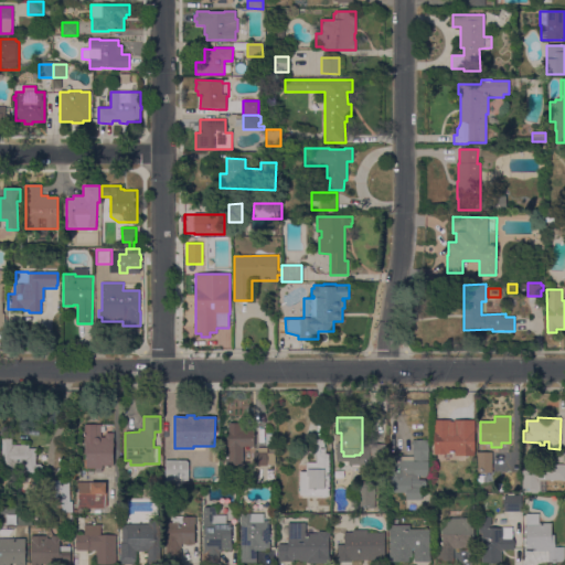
[(434,419),(451,419),(451,430),(475,430),(475,456),(455,456),(455,452),(446,452),(446,454),(434,454),(434,419)]
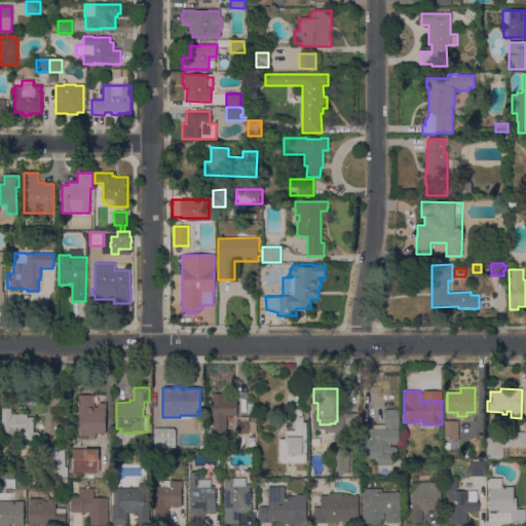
[(222,393),(223,397),(227,397),(227,401),(236,401),(237,416),(226,416),(226,433),(213,433),(213,429),(209,429),(209,422),(213,422),(213,416),(211,416),(211,406),(213,406),(213,393),(222,393)]
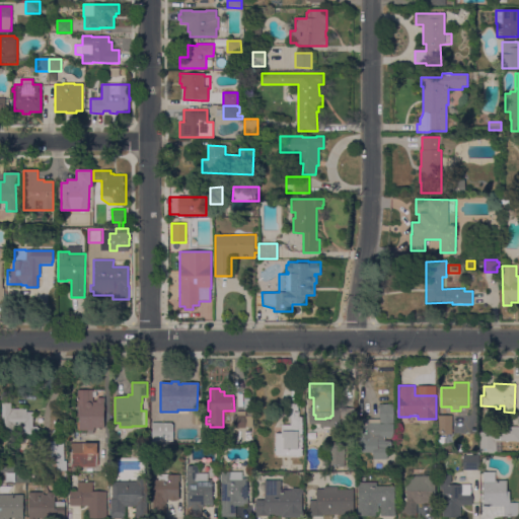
[(104,428),(94,428),(94,431),(93,431),(93,434),(87,434),(87,430),(80,430),(80,431),(77,429),(77,423),(79,422),(79,417),(77,417),(77,390),(92,390),(92,401),(96,401),(96,397),(104,397),(104,428)]
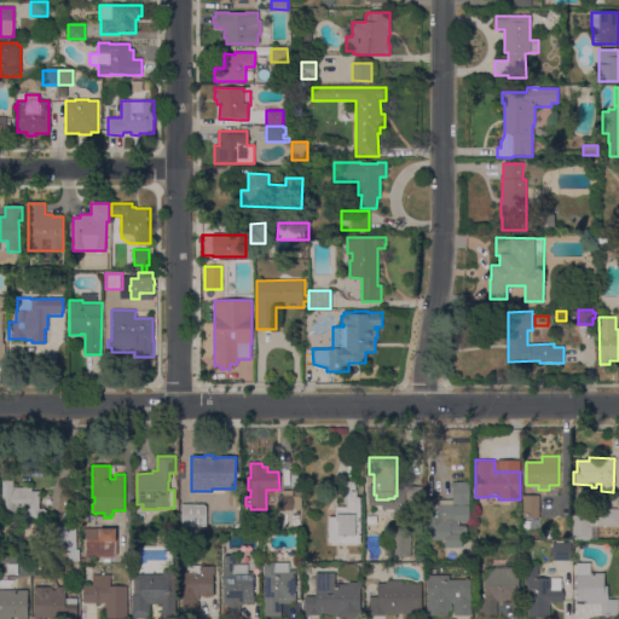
[(13,480),(13,487),(32,487),(32,491),(40,491),(40,507),(39,507),(39,509),(45,509),(45,510),(46,510),(46,514),(44,514),(44,520),(29,520),(29,510),(25,510),(25,519),(12,519),(12,512),(1,512),(1,480),(13,480)]
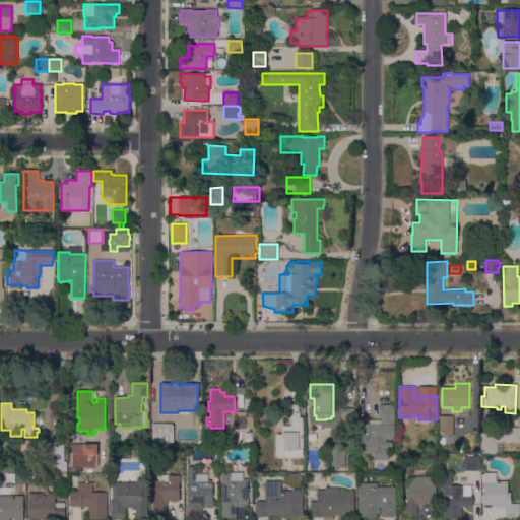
[(299,411),(300,411),(300,417),(302,417),(303,457),(280,457),(280,456),(275,456),(275,434),(281,434),(281,426),(290,426),(290,418),(288,418),(288,404),(299,404),(299,411)]
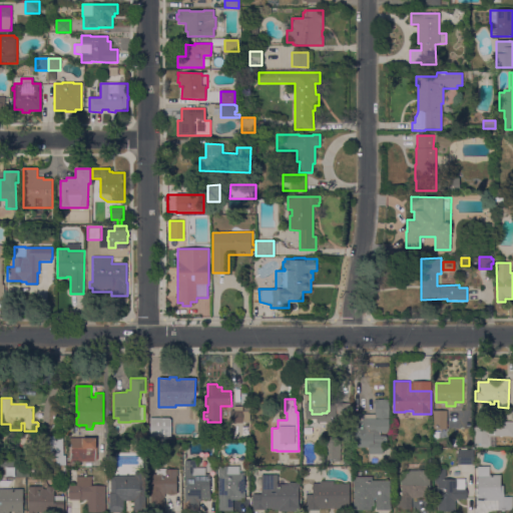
[(389,402),(389,412),(389,434),(384,434),(384,432),(380,432),(380,436),(388,435),(388,444),(383,444),(383,454),(369,454),(368,447),(355,448),(354,414),(365,414),(365,415),(375,414),(375,400),(387,400),(387,402),(389,402)]
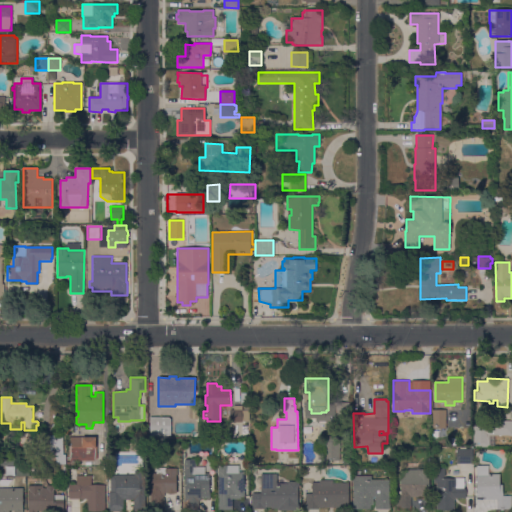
[(349,402),(349,417),(333,417),(332,402),(349,402)]
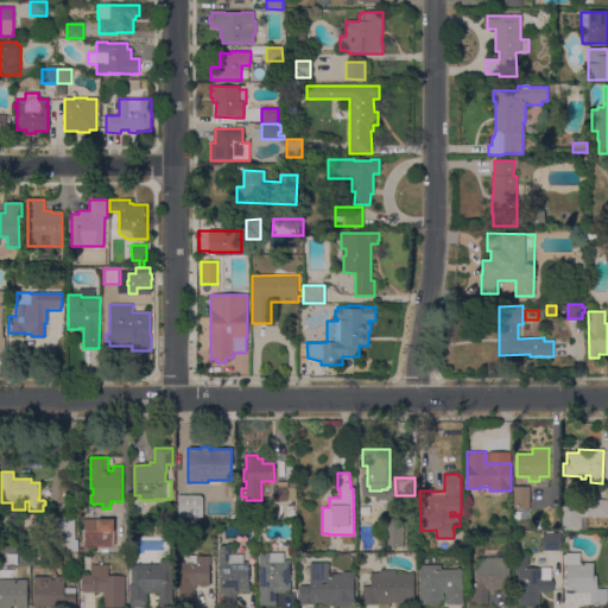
[(287,487),(287,496),(289,496),(289,501),(273,501),(273,487),(287,487)]
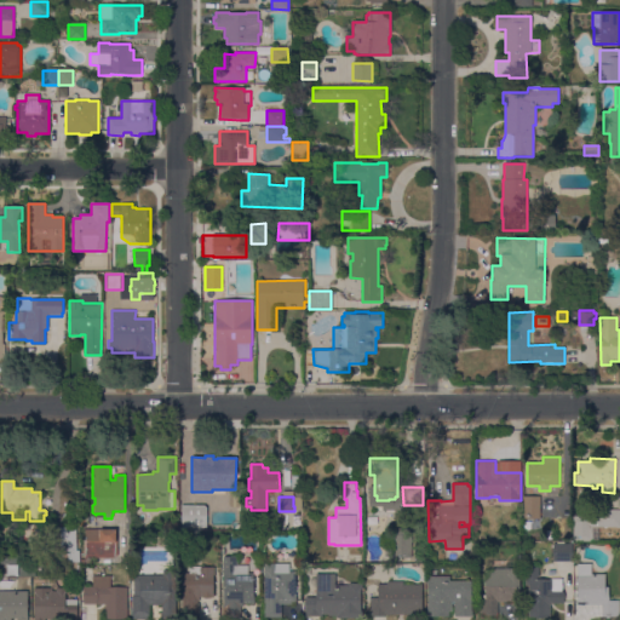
[(539,520),(524,518),(524,497),(539,497),(539,520)]
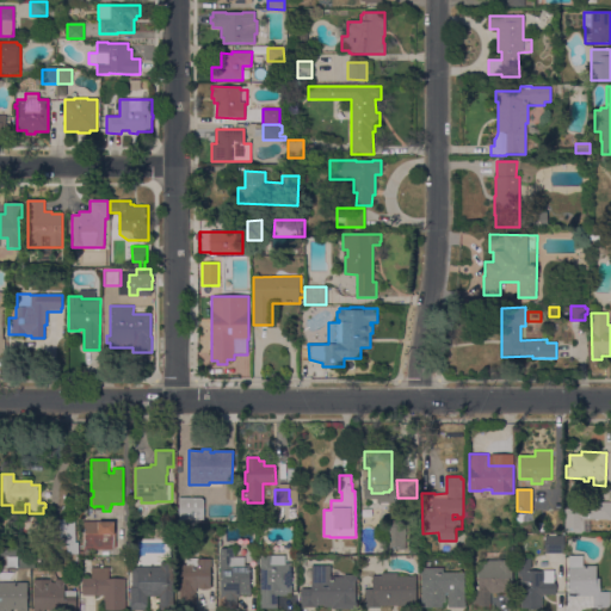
[(178,512),(178,498),(179,498),(179,495),(190,495),(190,498),(201,498),(203,500),(203,512),(178,512)]
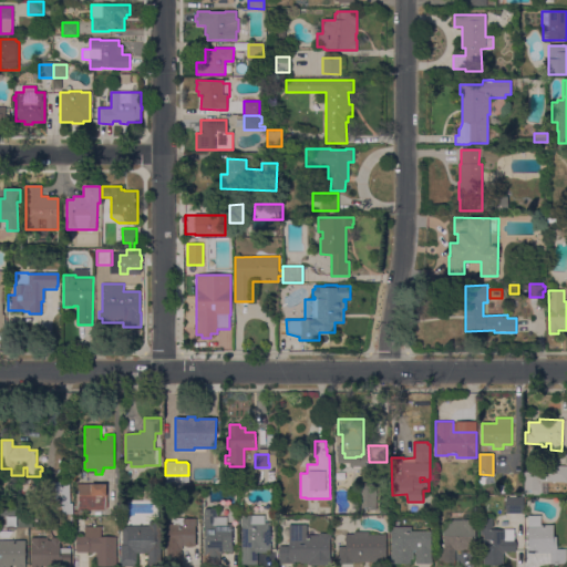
[(566,482),(543,482),(542,495),(524,494),(524,472),(547,472),(547,465),(566,466),(566,482)]
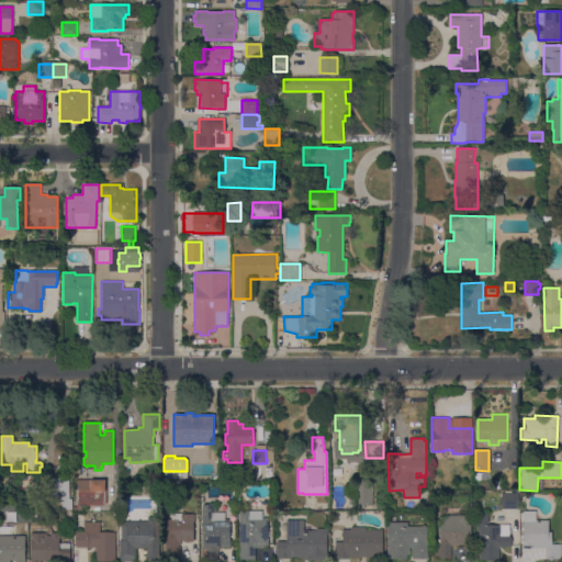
[(71,513),(71,521),(59,521),(59,510),(55,510),(55,478),(68,478),(69,498),(71,498),(71,509),(72,509),(72,507),(76,507),(76,506),(83,506),(83,513),(71,513)]
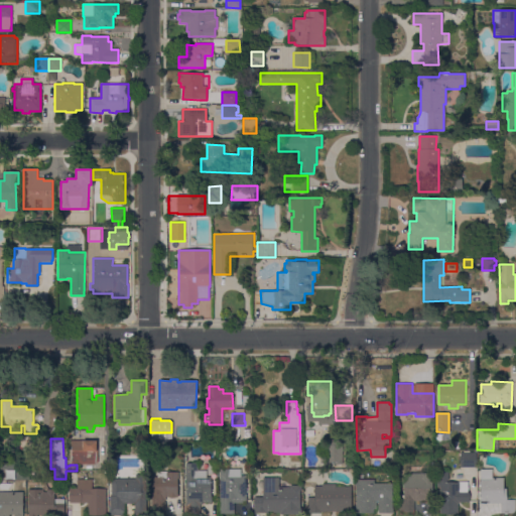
[(326,465),(326,439),(342,439),(343,465),(326,465)]
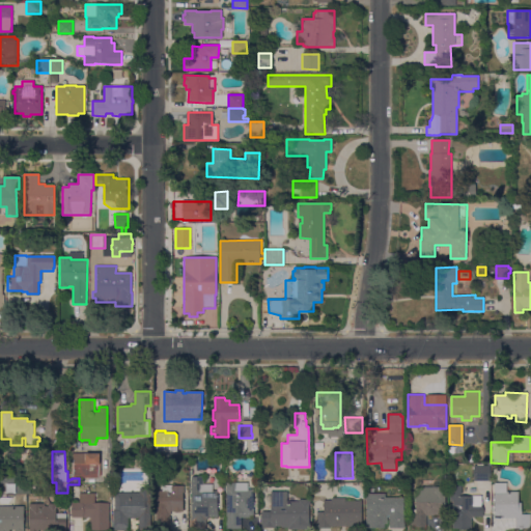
[(73,478),(73,453),(100,453),(100,477),(99,477),(99,478),(73,478)]
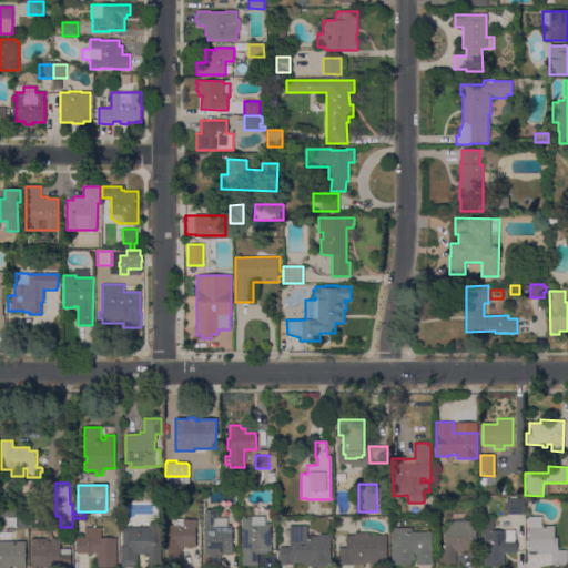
[(350,485),(350,495),(340,496),(340,485),(350,485)]
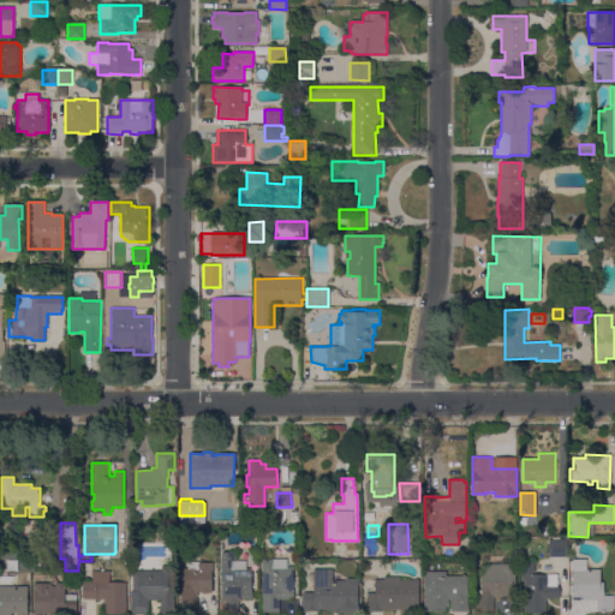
[(567,539),(567,556),(549,556),(549,539),(567,539)]
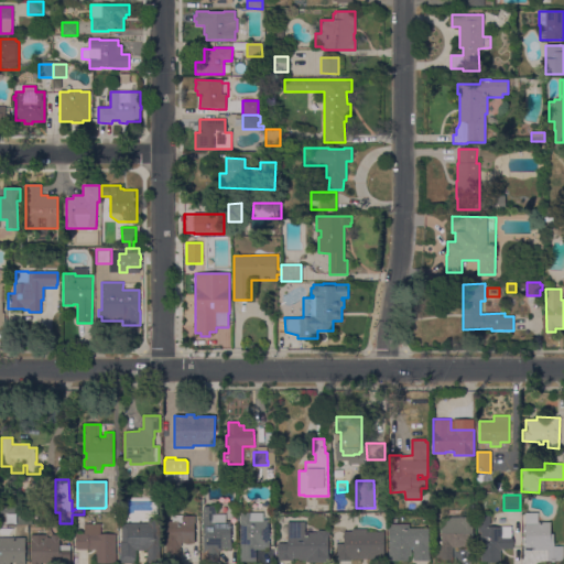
[(0,513),(0,502),(32,502),(32,524),(17,524),(17,513),(0,513)]
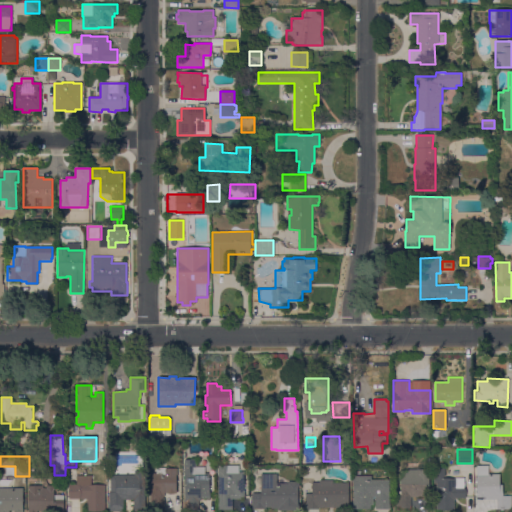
[(210,498),(200,499),(200,501),(198,501),(198,511),(184,511),(184,500),(185,499),(184,473),(183,460),(196,460),(196,467),(204,467),(204,473),(209,473),(210,498)]
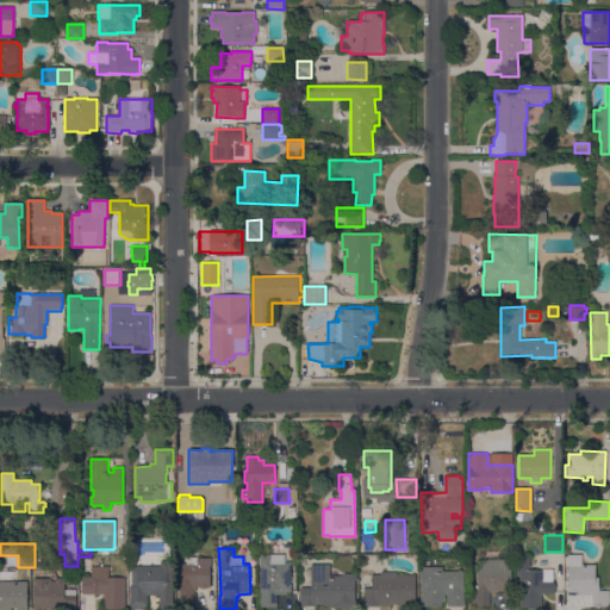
[(291,584),(292,584),(292,591),(291,591),(291,592),(286,592),(286,595),(277,595),(277,608),(259,608),(260,554),(285,555),(284,562),(291,562),(291,584)]
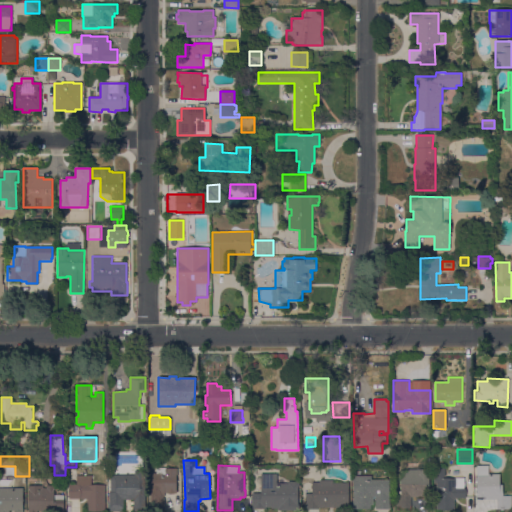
[(488,466),(488,474),(499,474),(499,485),(502,485),(502,493),(503,493),(503,496),(511,496),(511,509),(497,509),(497,500),(485,499),(485,497),(476,497),(476,476),(473,475),(473,467),(476,467),(476,466),(488,466)]
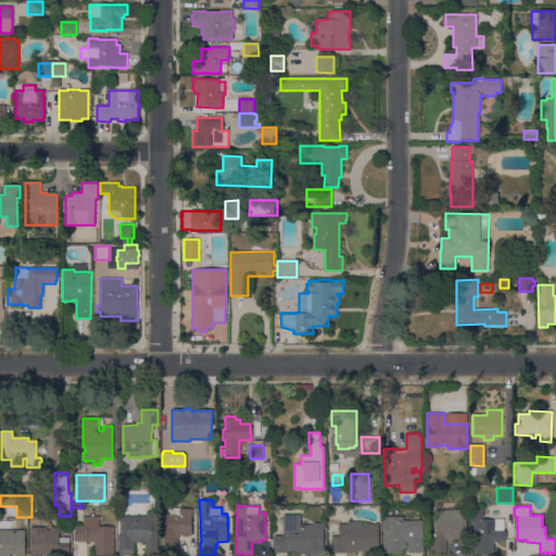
[(191,535),(178,535),(178,554),(164,554),(164,544),(163,544),(163,514),(169,514),(169,508),(179,508),(192,508),(192,516),(191,516),(191,535)]
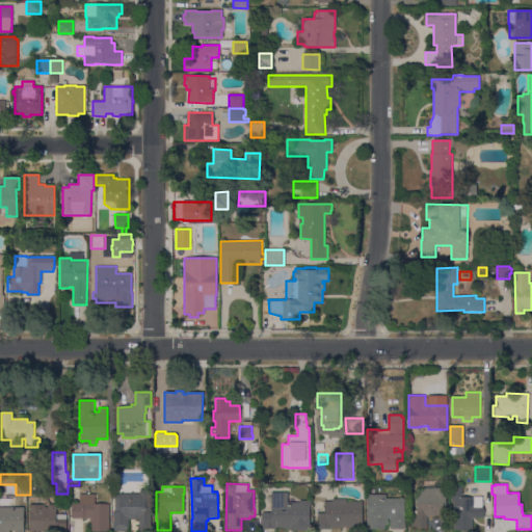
[(472,530),(453,530),(453,502),(451,502),(451,486),(461,486),(461,497),(482,497),(482,507),(484,507),(483,517),(474,517),(472,521),(472,530)]
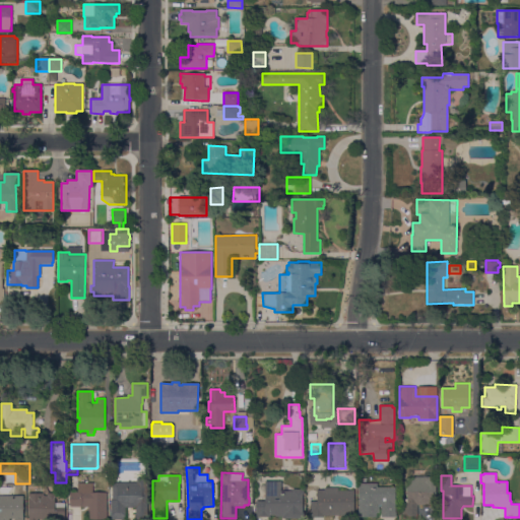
[(436,476),(436,505),(417,505),(417,516),(402,516),(402,503),(407,503),(406,480),(413,480),(413,477),(436,476)]
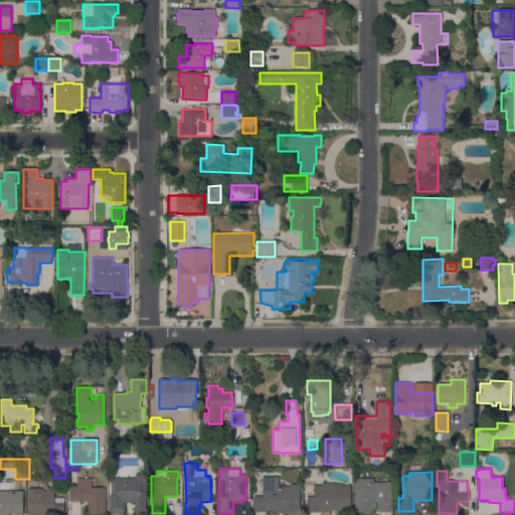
[(146,512),(143,512),(143,514),(135,514),(135,512),(134,512),(134,503),(124,503),(124,511),(123,511),(123,514),(110,514),(110,511),(109,511),(109,496),(111,496),(111,478),(135,478),(135,474),(146,474),(146,512)]
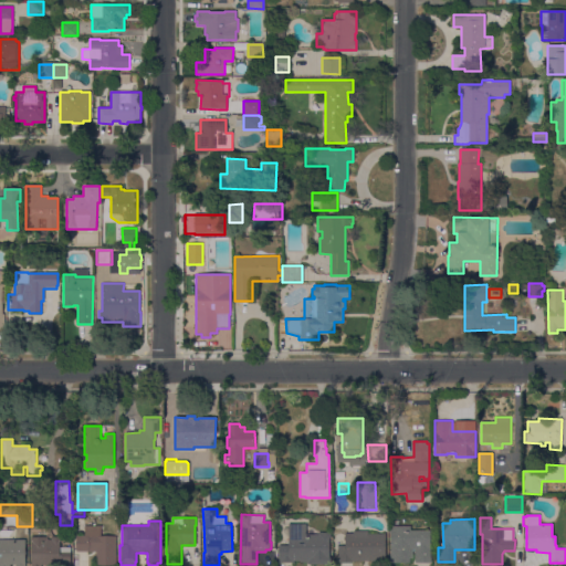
[(317,534),(317,533),(331,533),(331,538),(329,538),(329,557),(331,557),(331,565),(307,565),(307,564),(306,564),(306,563),(300,563),(300,561),(294,561),(294,563),(278,563),(279,545),(287,545),(287,524),(306,524),(306,534),(317,534)]
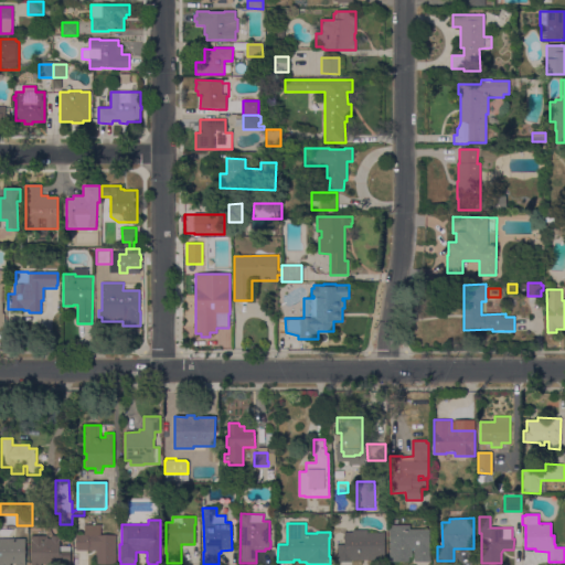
[(100,524),(100,535),(116,535),(116,564),(96,564),(96,551),(75,551),(76,534),(84,534),(84,524),(100,524)]
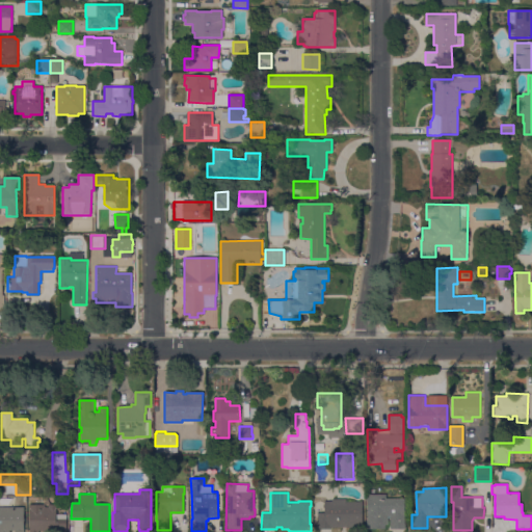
[(367,495),(386,495),(386,499),(405,499),(405,529),(390,529),(390,519),(388,519),(388,525),(384,525),(384,529),(366,529),(367,495)]
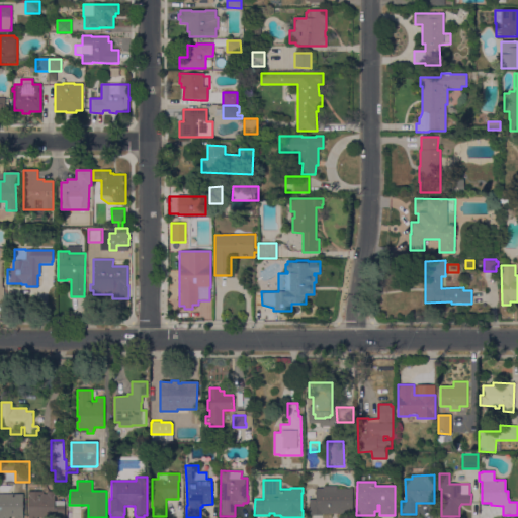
[(323,488),(323,486),(337,486),(337,489),(352,489),(352,513),(323,514),(323,515),(309,515),(309,500),(316,500),(316,489),(323,488)]
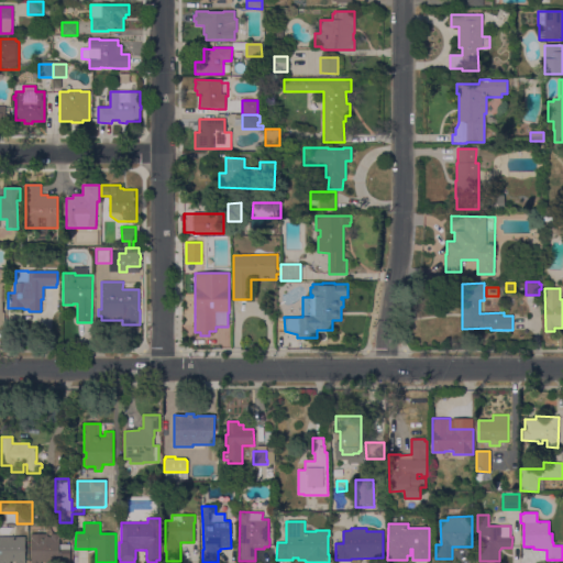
[(69,562),(58,562),(51,562),(46,562),(41,562),(31,562),(31,534),(47,534),(47,537),(51,537),(51,534),(59,534),(59,544),(69,544),(69,562)]
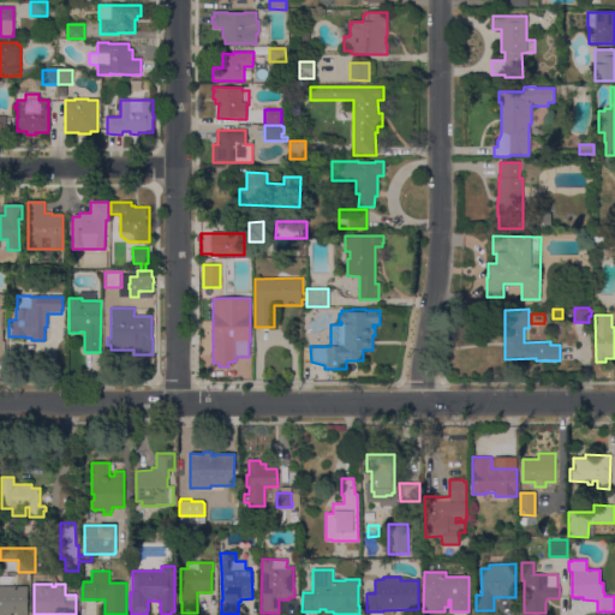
[(28,614),(16,614),(11,614),(0,614),(0,586),(28,586),(28,614)]
